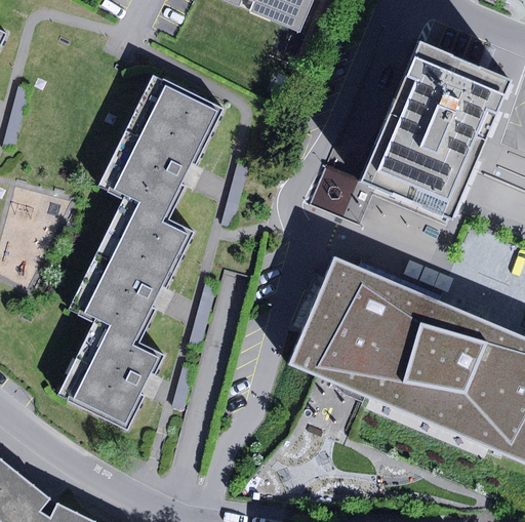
[(229,0),(298,29),(310,0),(229,0)]
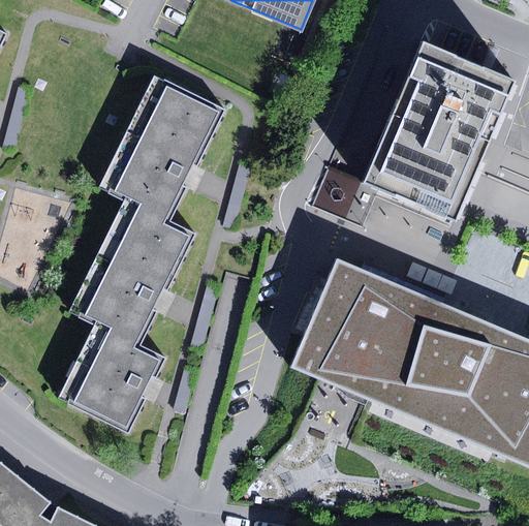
[(422,39),(362,180),(378,187),(455,220),(476,168),(515,79),(479,63),(428,41),(422,39)]
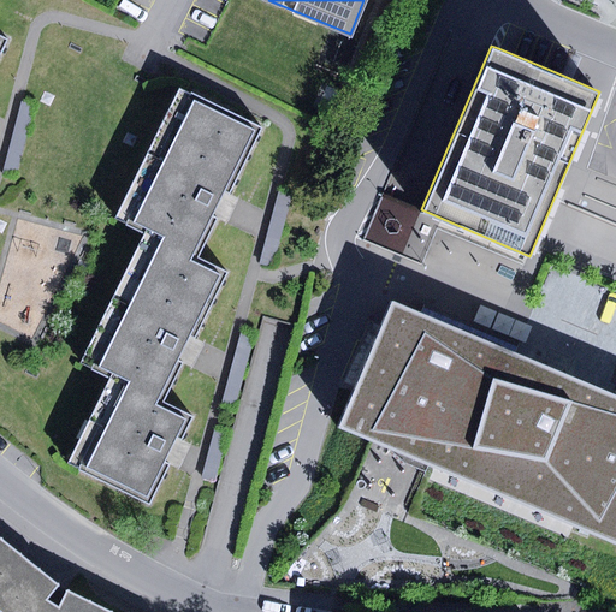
[(143,230),(197,255),(217,215),(213,213),(219,200),(224,189),(230,191),(262,125),(179,85),(116,215),(143,230)]
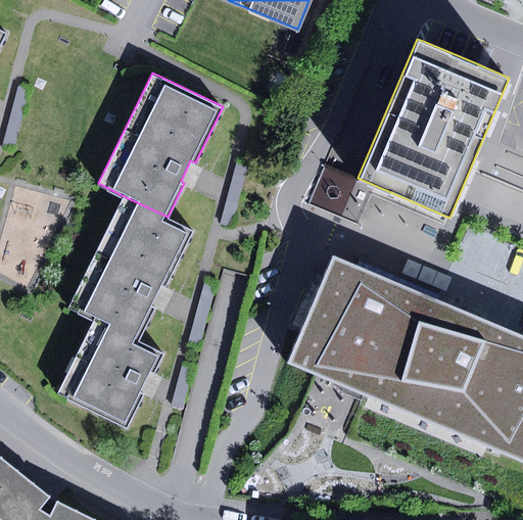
[(17,84),(3,141),(14,144),(30,87),(17,84)]
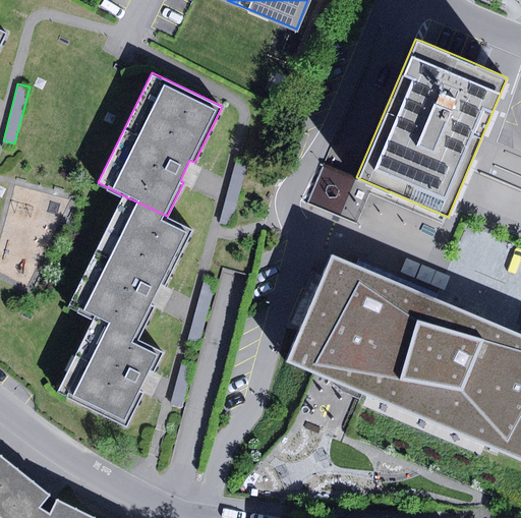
[(247,162),(236,159),(222,211),(233,214),(247,162)]
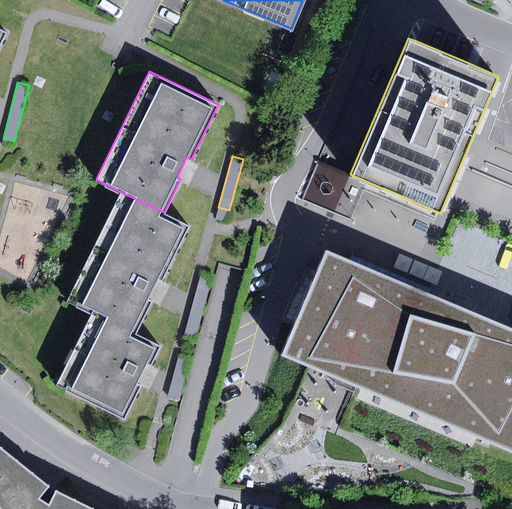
[(308,192),(320,195),(330,165),(318,161),(308,192)]
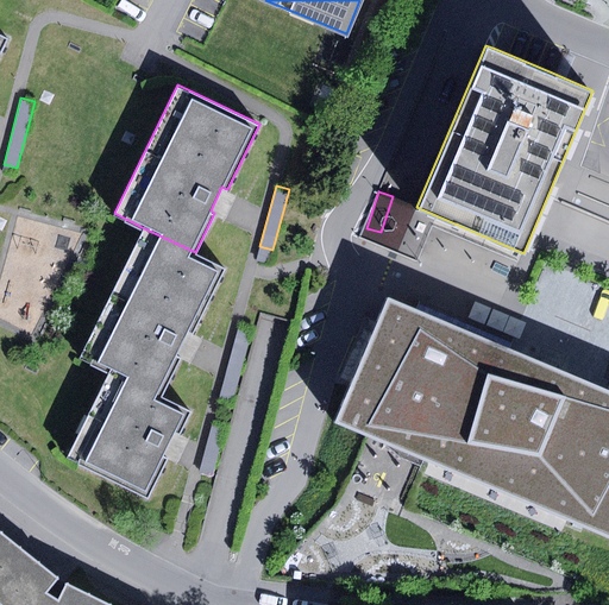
[(110,370),(161,395),(181,355),(176,353),(182,340),(188,327),(194,331),(225,268),(195,252),(142,227),(79,353),(110,370)]
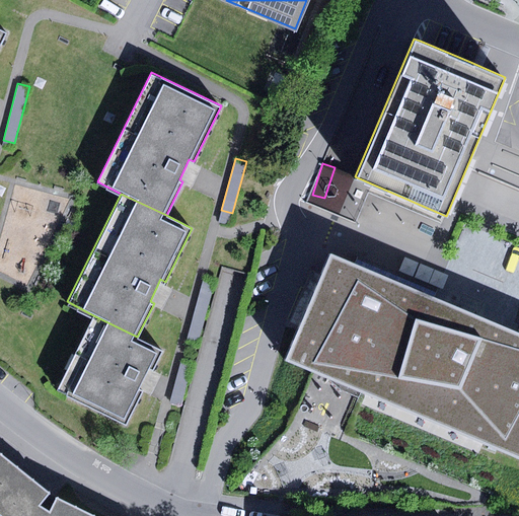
[(518,333),(509,329),(329,253),(321,273),(301,323),(286,359),(518,456),(518,333)]
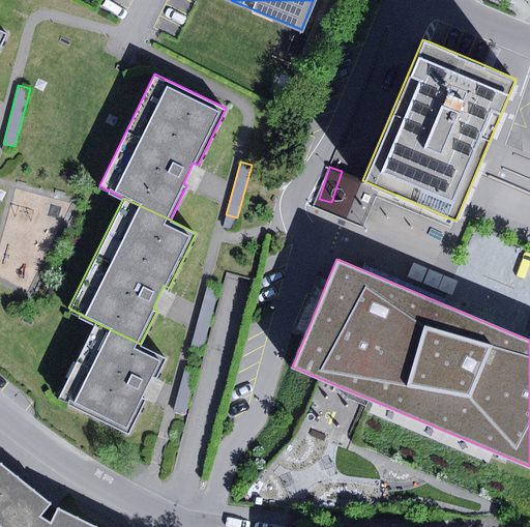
[(296,326),(307,330),(328,279),(318,274),(296,326)]
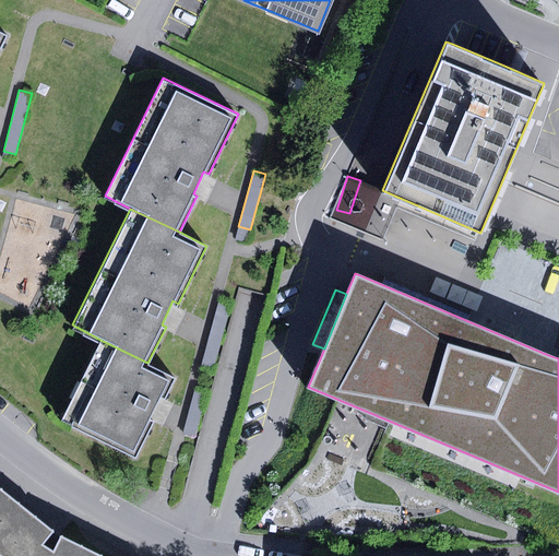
[(100,340),(61,417),(135,456),(154,418),(150,416),(155,405),(161,394),(165,395),(174,377),(147,363),(100,340)]
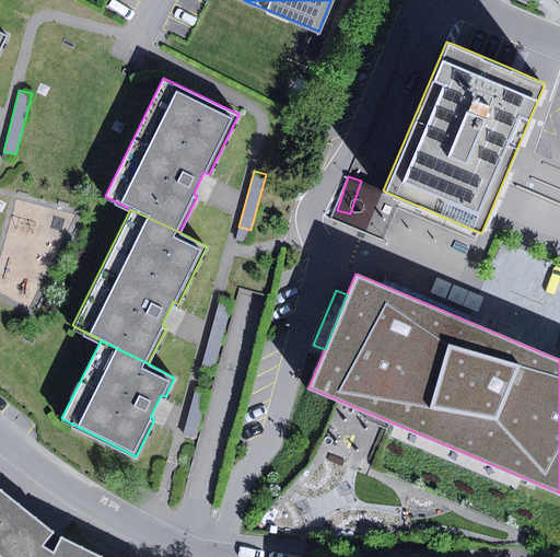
[(195,389),(183,433),(195,437),(207,392),(195,389)]
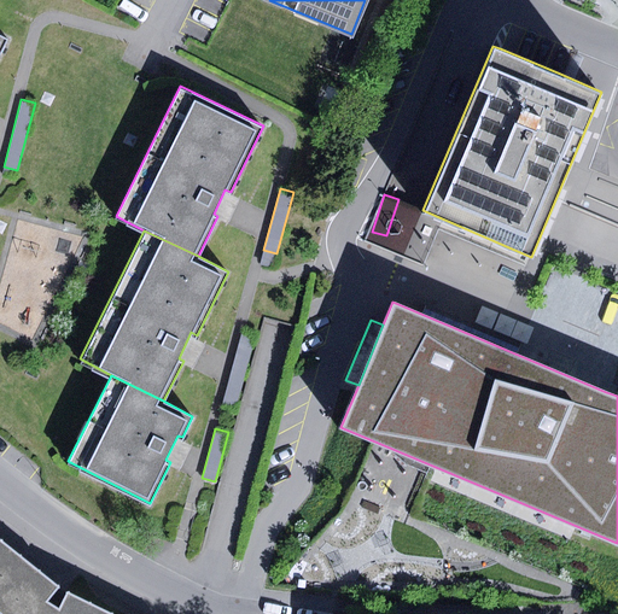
[(57,585),(0,537),(0,610),(4,613),(117,613),(68,590),(59,607),(46,598),(57,585)]
